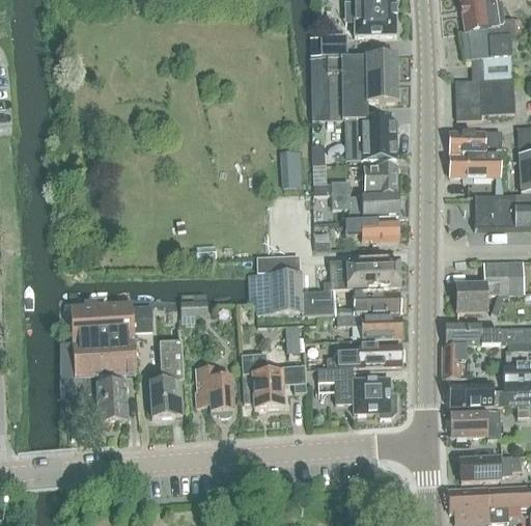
[(395,15),(395,8),(396,8),(396,7),(395,7),(395,0),(353,0),(354,36),(396,35),(395,16),(396,16),(396,15),(395,15)]
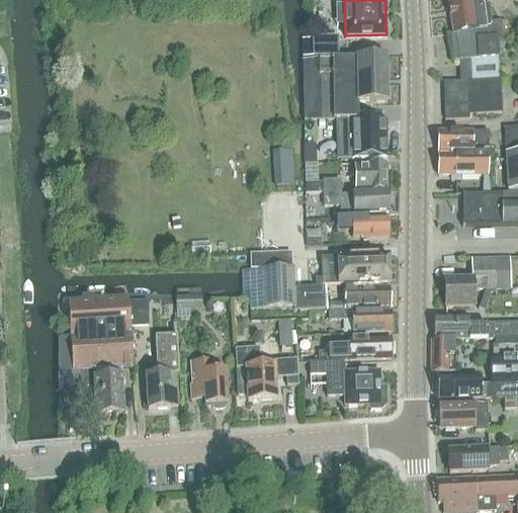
[(459,57),(460,78),(443,78),(445,116),(469,115),(468,111),(502,109),(497,33),(502,33),(501,18),(491,19),(488,0),(483,1),(483,0),(448,0),(453,30),(456,29),(460,57),(459,57)]
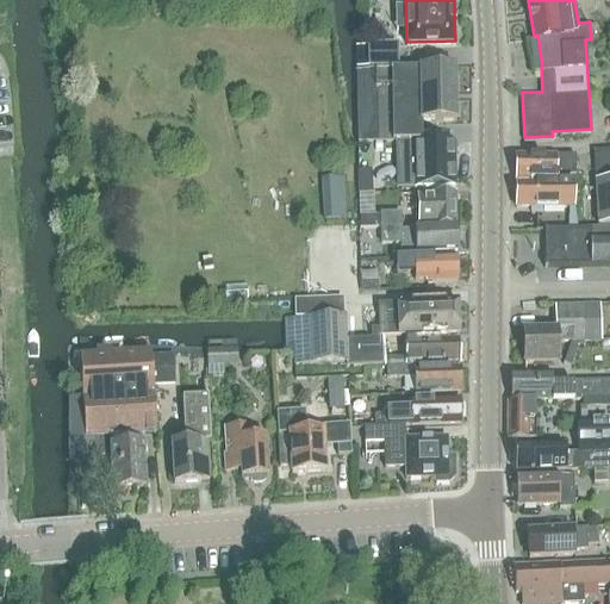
[(368,39),(369,61),(398,61),(397,39),(368,39)]
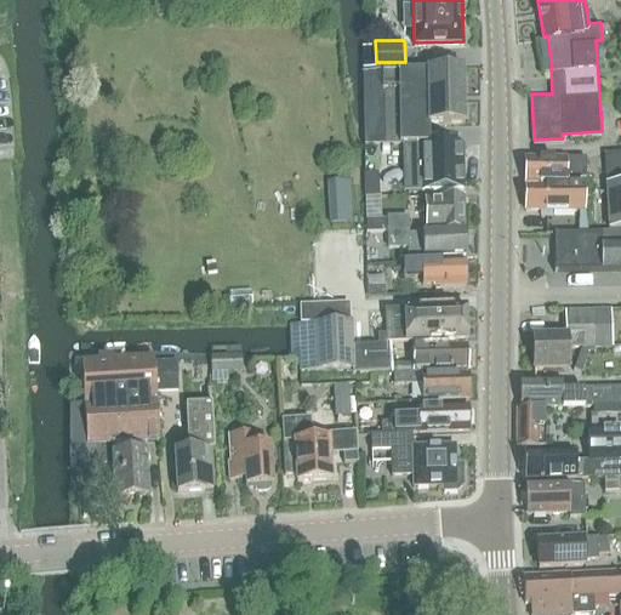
[(398,64),(399,140),(429,140),(429,119),(463,119),(463,64),(398,64)]
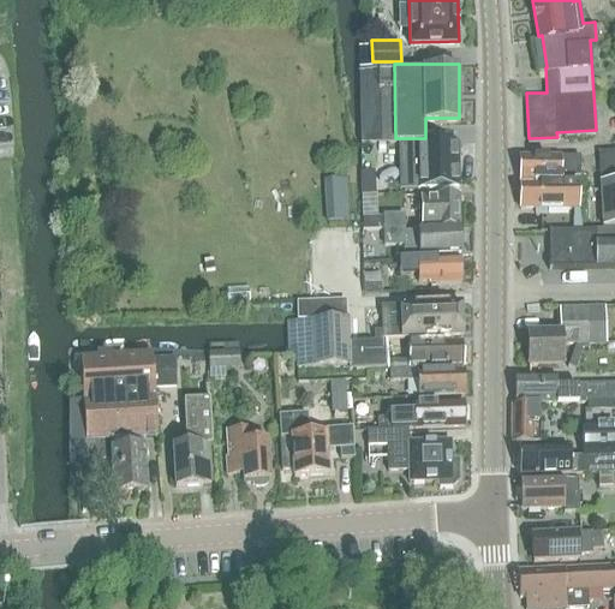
[(458,139),(400,141),(401,184),(459,183),(458,139)]
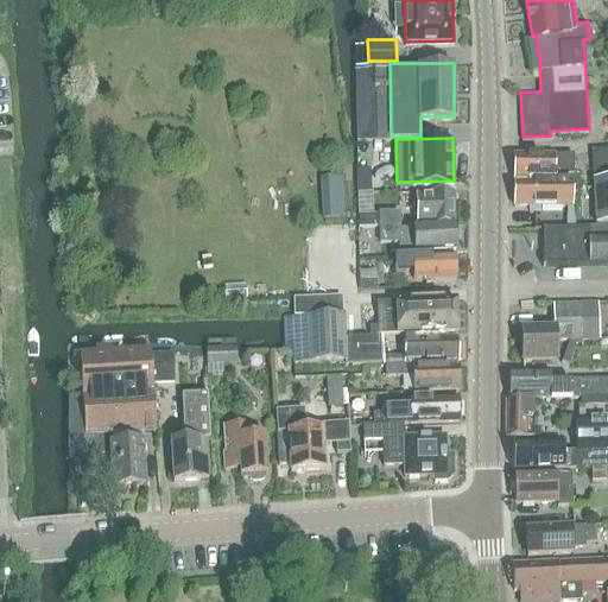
[(596,220),(607,219),(607,144),(591,146),(596,220)]
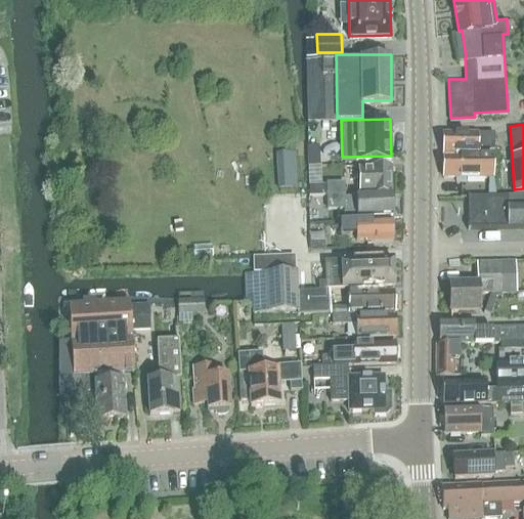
[(443,130),(443,153),(478,152),(478,146),(494,146),(494,130),(443,130)]
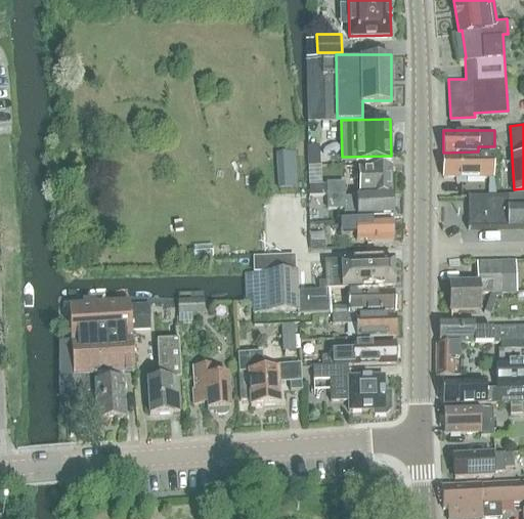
[(443,174),(488,174),(493,174),(493,152),(478,152),(443,153),(443,174)]
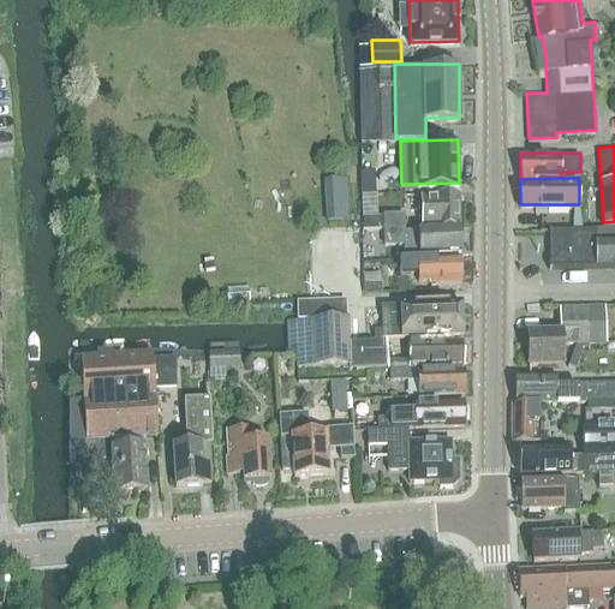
[(436,191),(421,192),(422,225),(460,224),(459,190),(436,190),(436,191)]
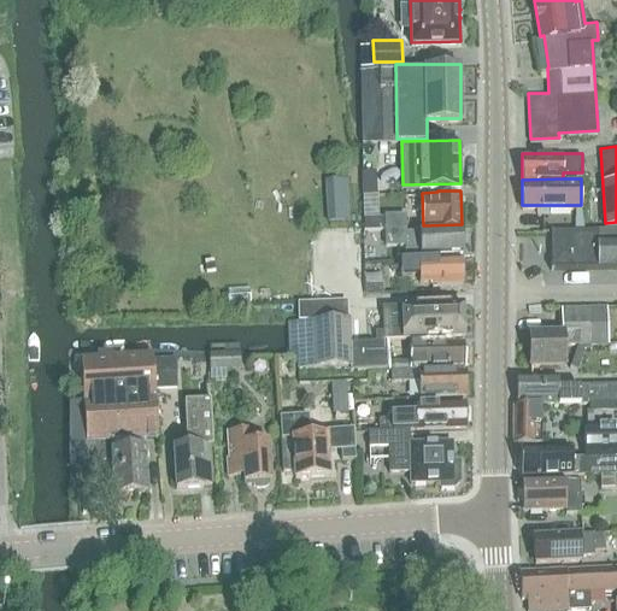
[(385,225),(386,229),(406,228),(406,211),(383,211),(383,216),(364,217),(364,227),(385,225)]
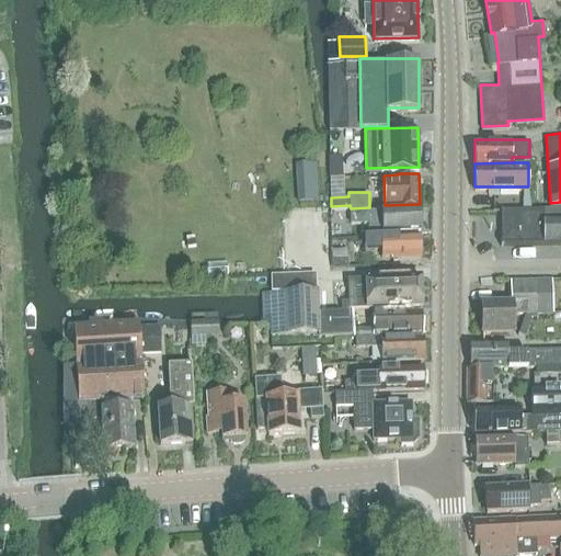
[(560,240),(560,202),(550,203),(550,205),(531,206),(523,206),(501,207),(502,241),(517,240),(560,240)]
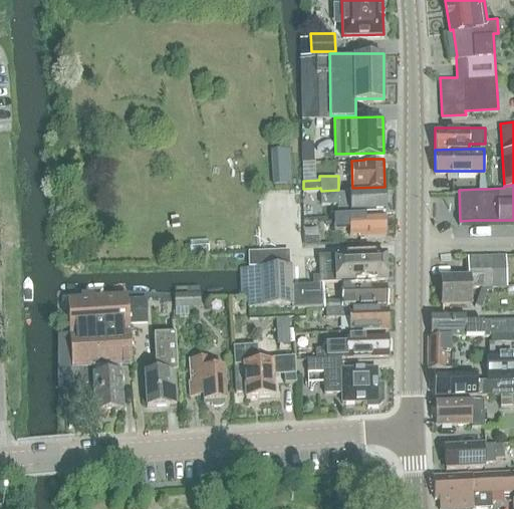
[(338,190),(321,191),(321,202),(337,201),(337,205),(350,205),(350,209),(386,208),(384,188),(338,190)]
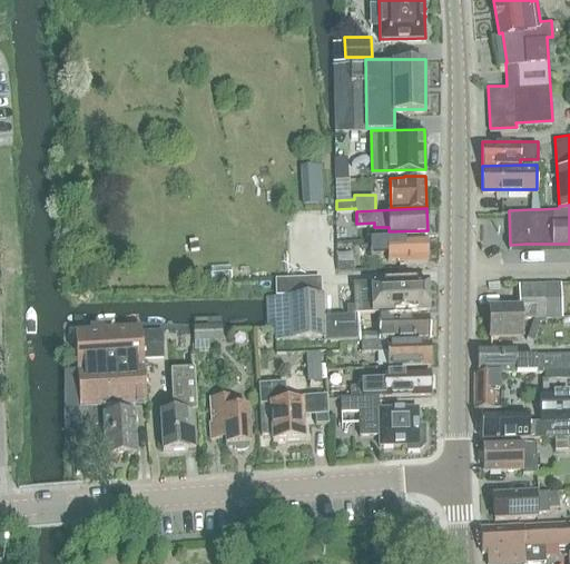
[(428,257),(428,256),(428,234),(370,237),(371,250),(387,249),(387,257),(397,257),(397,258),(428,257)]
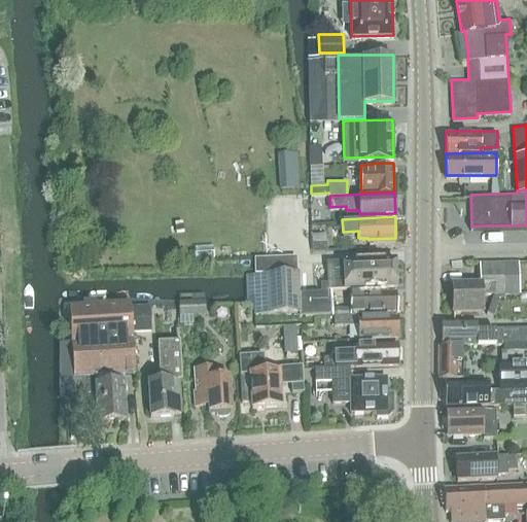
[(311,231),(312,248),(327,248),(327,231),(311,231)]
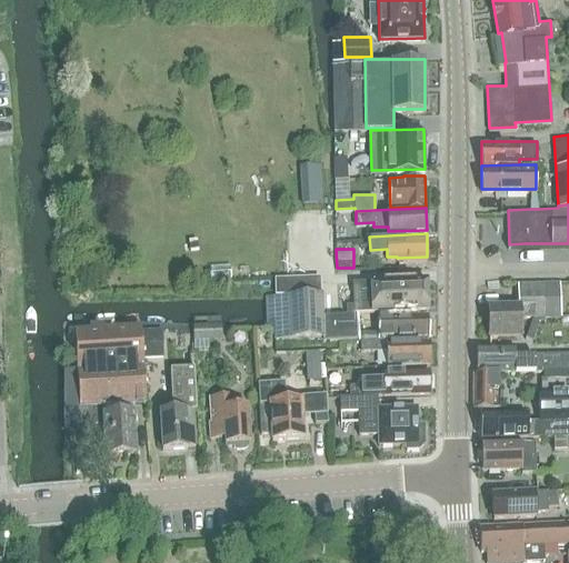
[(320,275),(275,277),(276,291),(289,291),(290,335),(323,335),(322,290),(320,290),(320,275)]
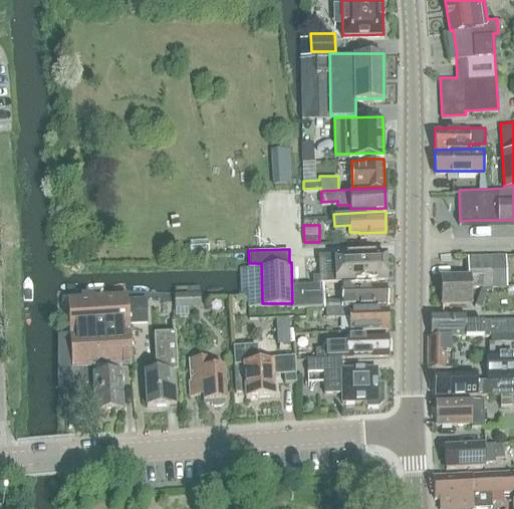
[(320,274),(313,274),(313,281),(321,281),(321,280),(387,277),(386,250),(319,253),(320,274)]
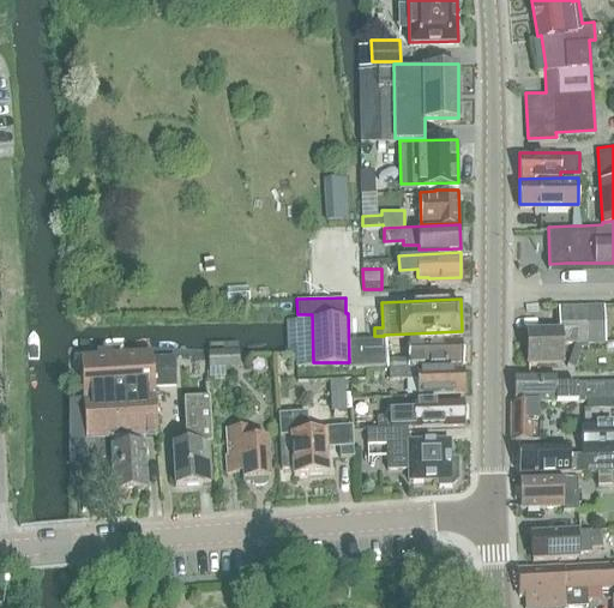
[(606,338),(605,302),(560,304),(560,327),(527,327),(528,362),(563,361),(561,339),(606,338)]
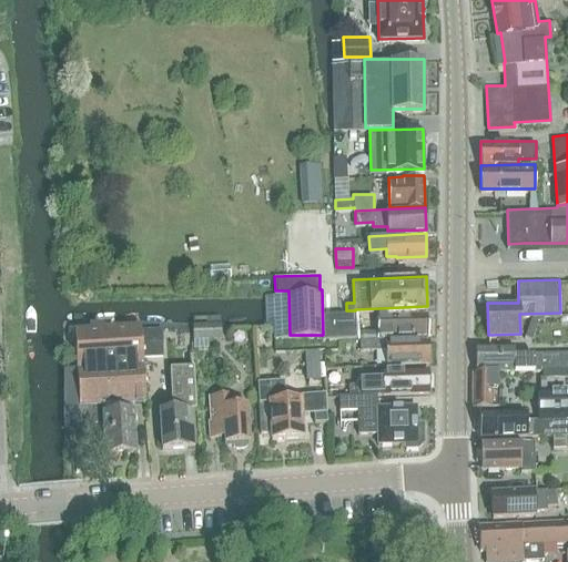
[(359,337),(384,335),(385,335),(428,334),(427,312),(377,313),(377,328),(356,329),(356,337),(359,337)]
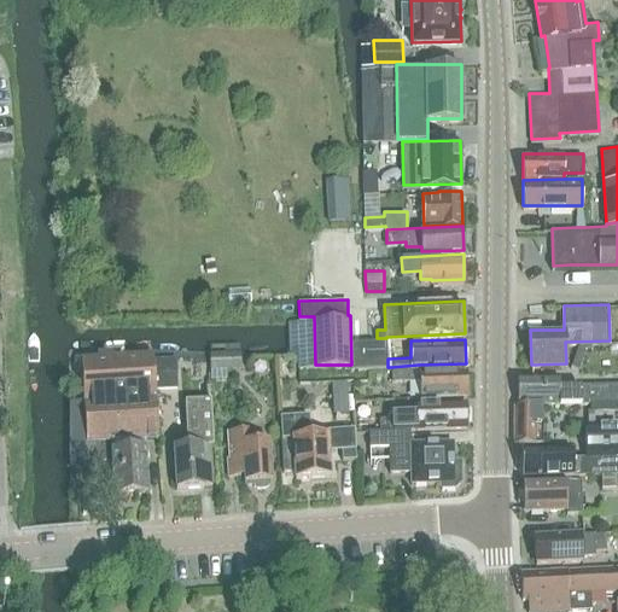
[(158,435),(156,394),(155,383),(152,342),(145,342),(146,350),(112,353),(112,348),(95,349),(97,354),(79,355),(82,398),(70,400),(70,460),(112,458),(111,438),(144,436),(158,435)]
